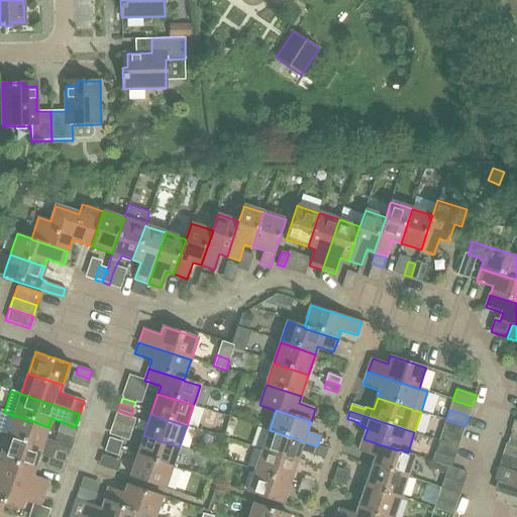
[(8,432),(7,435),(54,451),(56,444),(56,442),(53,441),(44,438),(48,427),(14,415),(14,416),(8,432)]
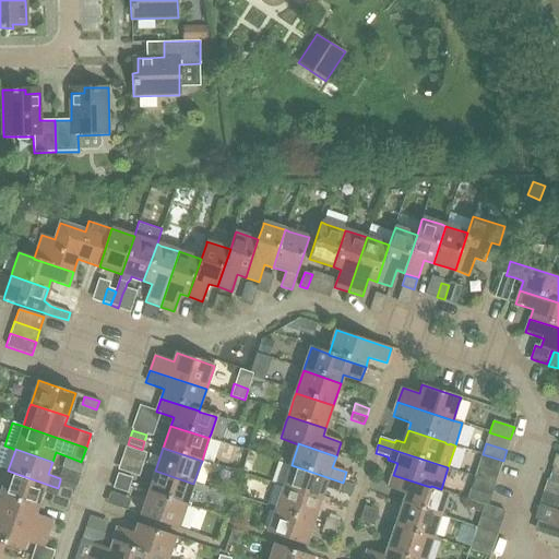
[(289,470),(284,488),(320,500),(324,488),(340,492),(343,483),(292,465),(289,470)]
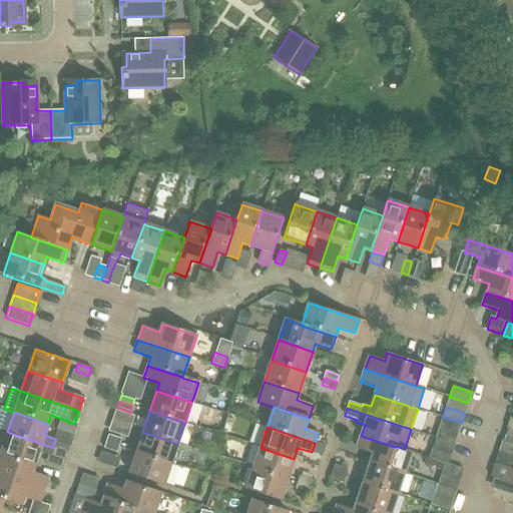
[(439,428),(436,438),(455,444),(458,434),(439,428)]
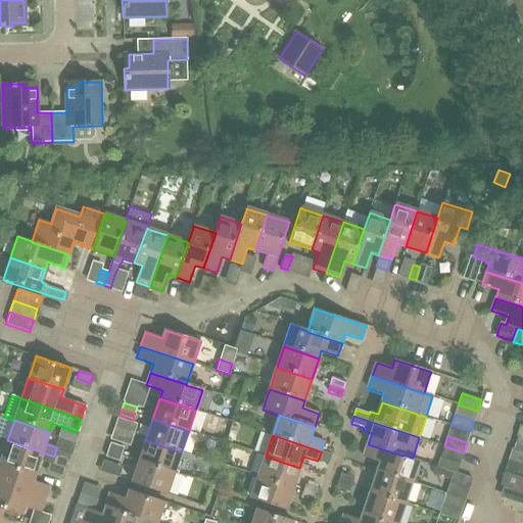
[(6,444),(0,462),(35,473),(39,461),(51,465),(52,464),(54,457),(7,440),(6,444)]
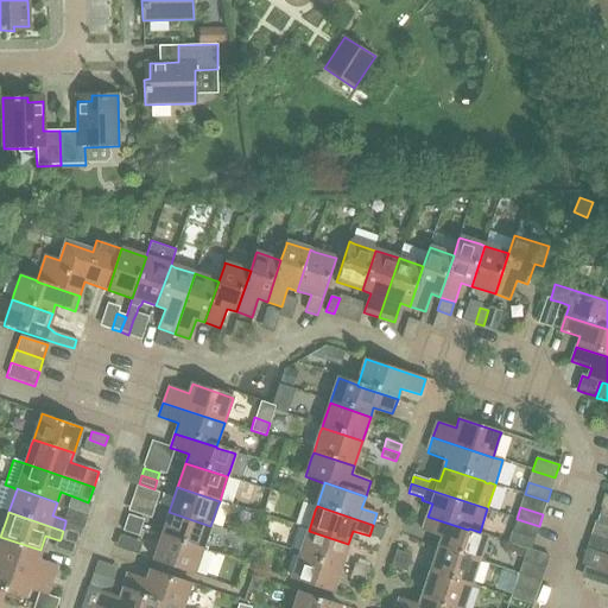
[(169,512),(160,537),(202,551),(204,546),(210,526),(169,512)]
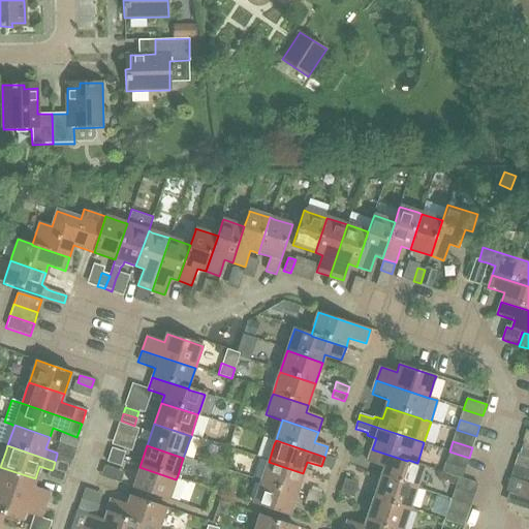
[(520,454),(520,456),(528,459),(528,450),(522,448),(520,454)]
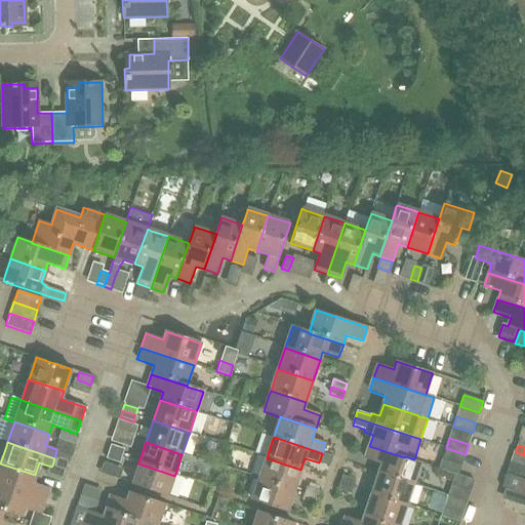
[(111,446),(108,453),(121,457),(123,450),(111,446)]
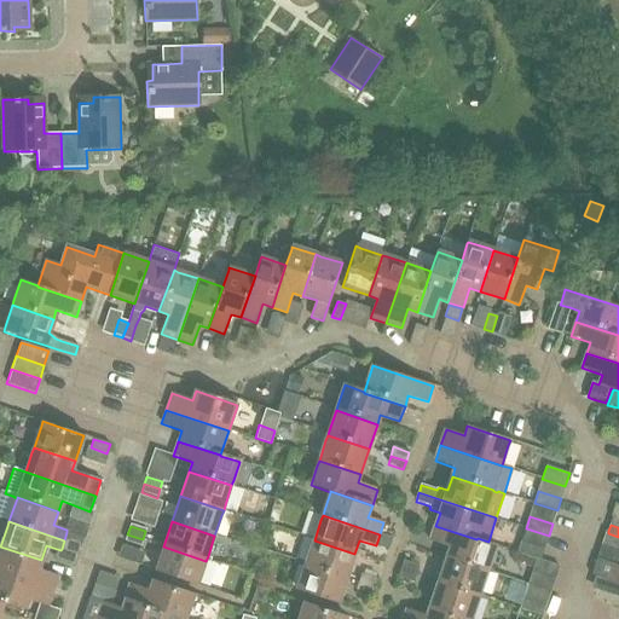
[(435,526),(431,542),(450,548),(446,557),(487,571),(490,566),(496,545),(489,542),(478,538),(476,539),(435,526)]
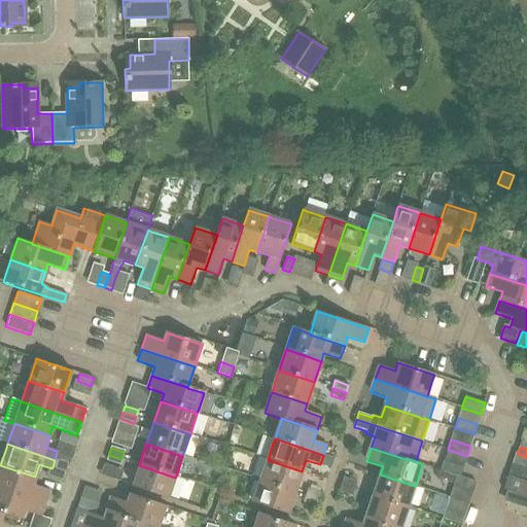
[(461,477),(467,456),(448,450),(442,470),(461,477)]
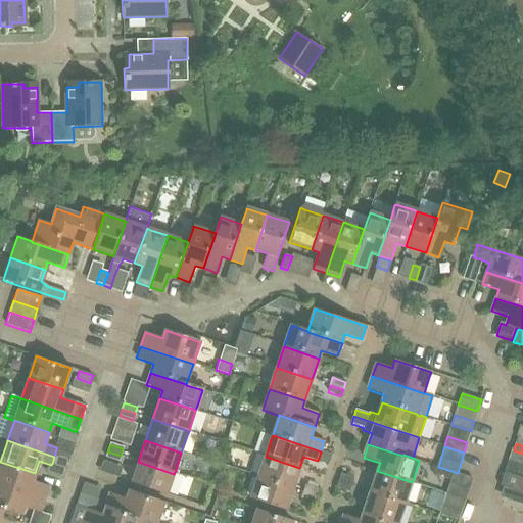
[(56,449),(54,457),(67,461),(69,454),(56,449)]
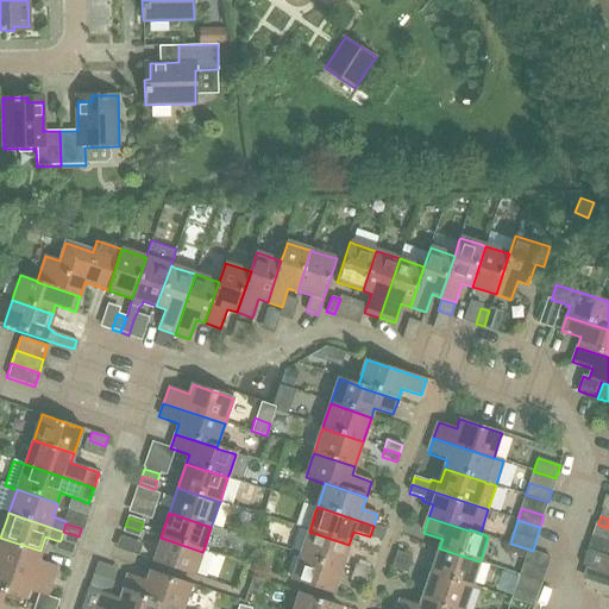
[(140,531),(125,526),(123,533),(138,538),(140,531)]
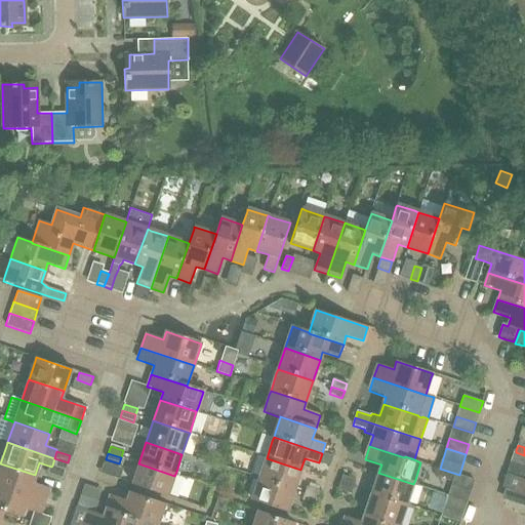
[(330,467),(333,457),(324,454),(321,463),(330,467)]
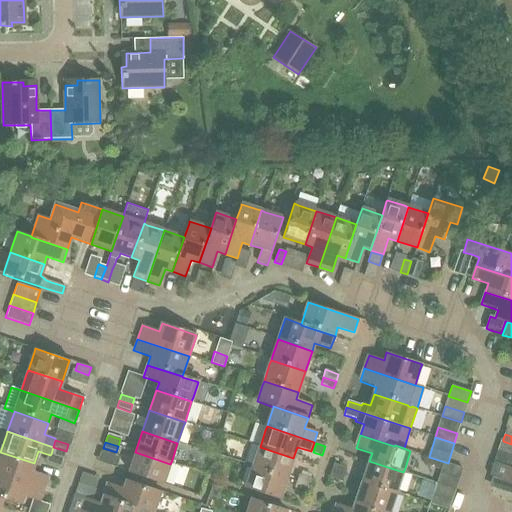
[(64,458),(66,451),(53,447),(51,454),(64,458)]
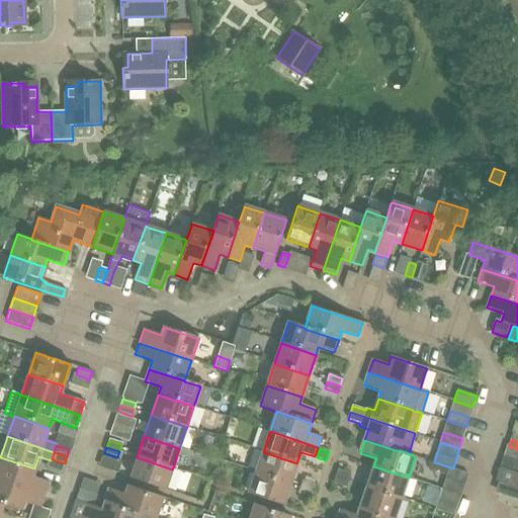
[(257,469),(256,473),(289,485),(296,463),(263,452),(257,469)]
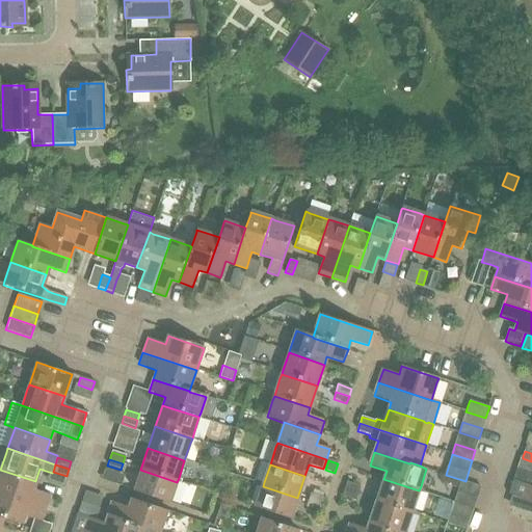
[(0,469),(0,494),(45,509),(50,496),(32,489),(35,481),(0,470),(0,469)]
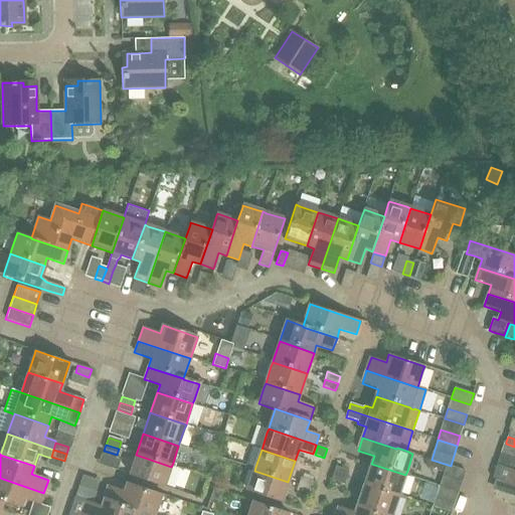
[(136,455),(129,476),(164,488),(170,471),(171,467),(136,455)]
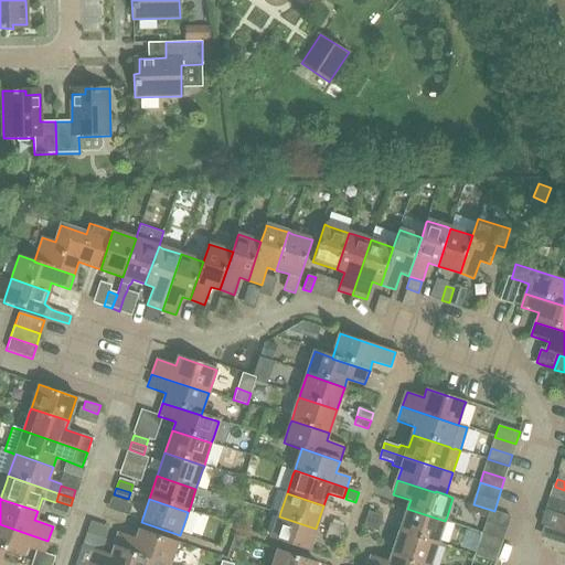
[(407,509),(400,532),(437,544),(438,540),(445,521),(407,509)]
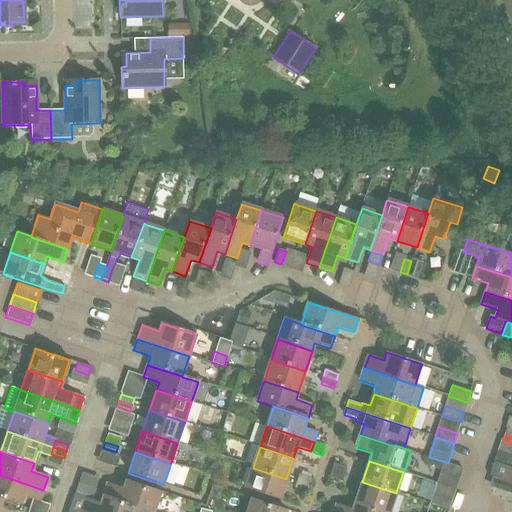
[(511,467),(493,462),(489,475),(491,476),(511,482),(511,467)]
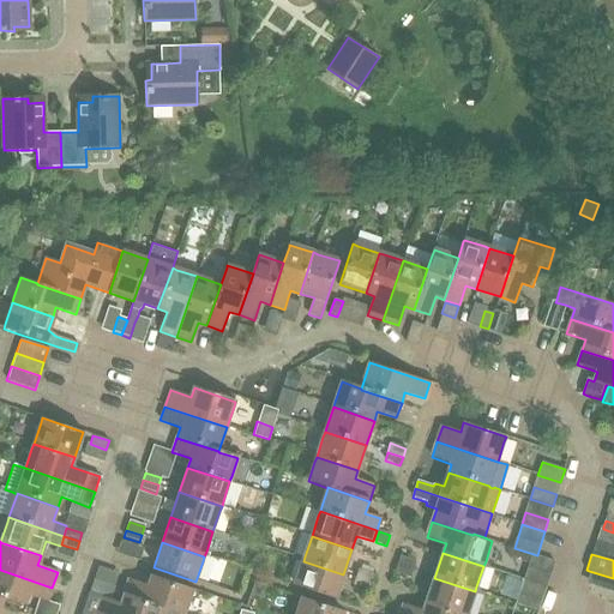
[(401,558),(398,566),(414,571),(416,563),(401,558)]
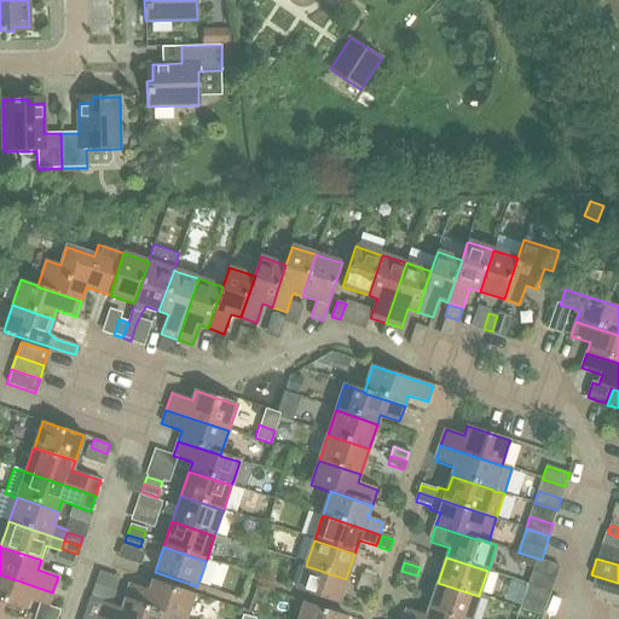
[(304,571),(298,591),(339,605),(346,579),(306,566),(304,571)]
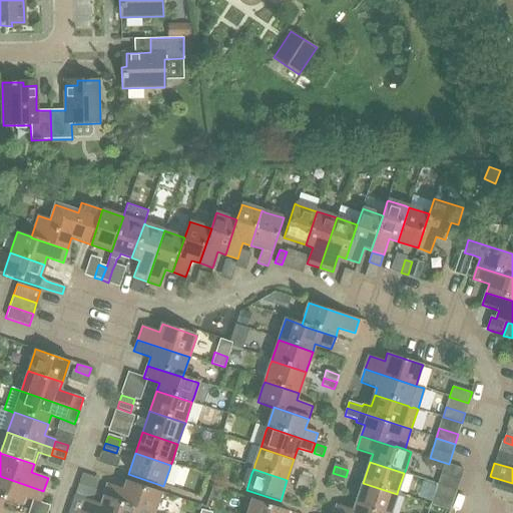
[(344,484),(346,477),(333,473),(331,480),(344,484)]
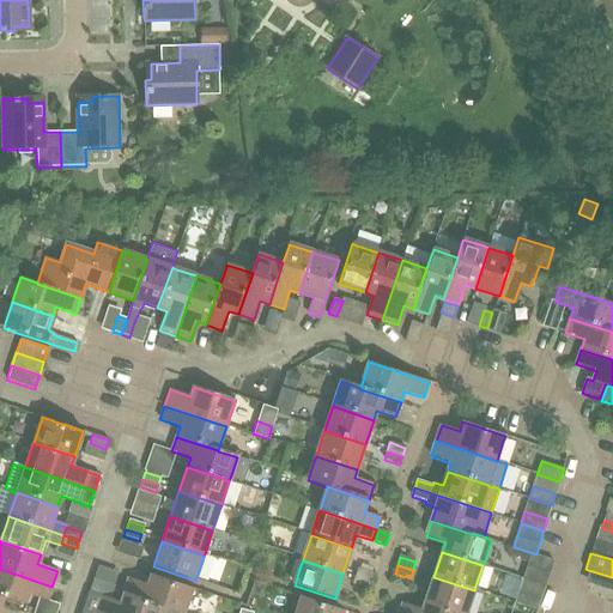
[(0,596),(5,599),(24,605),(28,595),(38,599),(47,601),(52,587),(0,569),(0,596)]
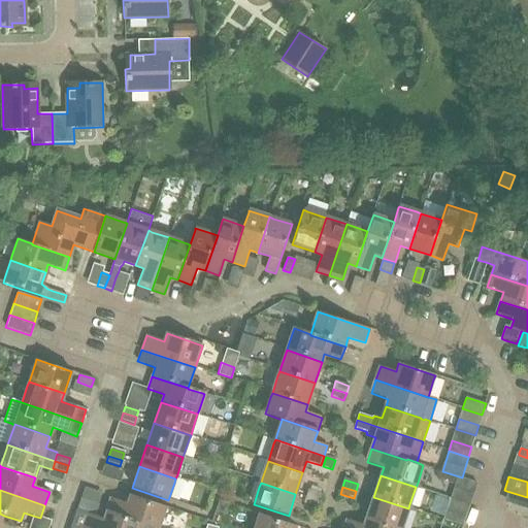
[(306,498),(319,502),(322,494),(308,490),(306,498)]
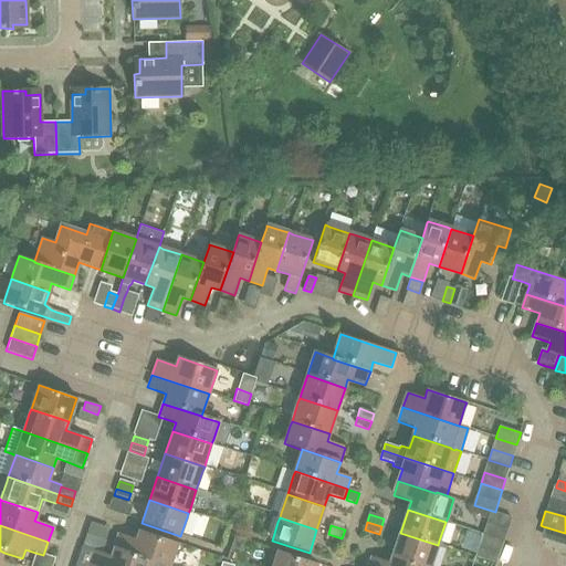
[(118,535),(114,549),(152,562),(164,565),(169,565),(177,547),(177,544),(139,532),(136,541),(118,535)]
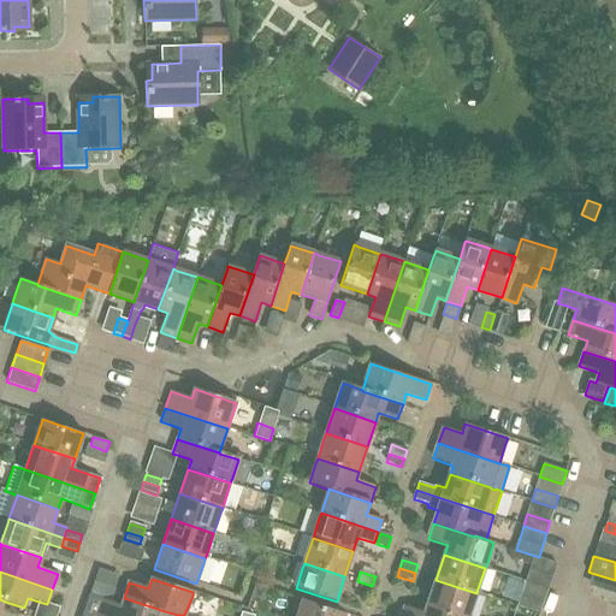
[(436,580),(428,604),(463,615),(468,615),(475,598),(477,593),(436,580)]
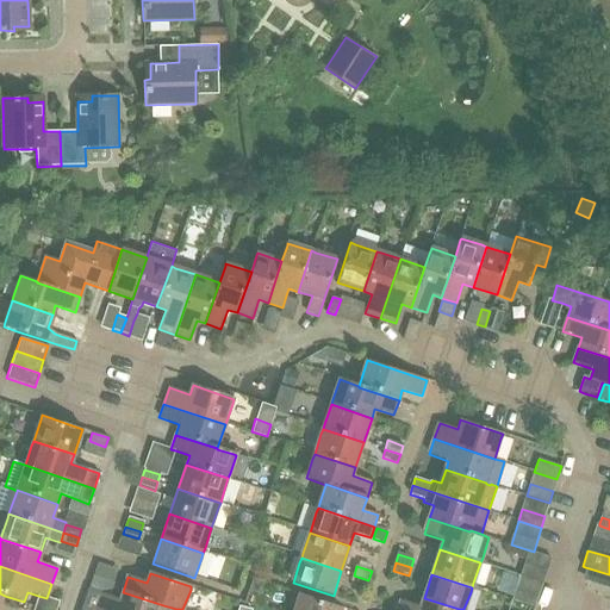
[(366,587),(368,580),(354,576),(352,583),(366,587)]
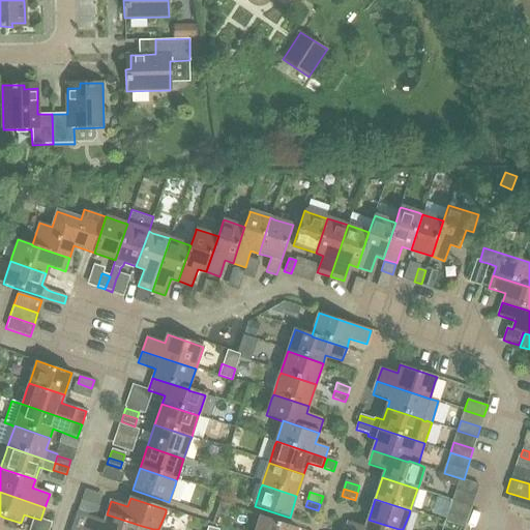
[(229,506),(221,503),(213,526),(222,528),(229,506)]
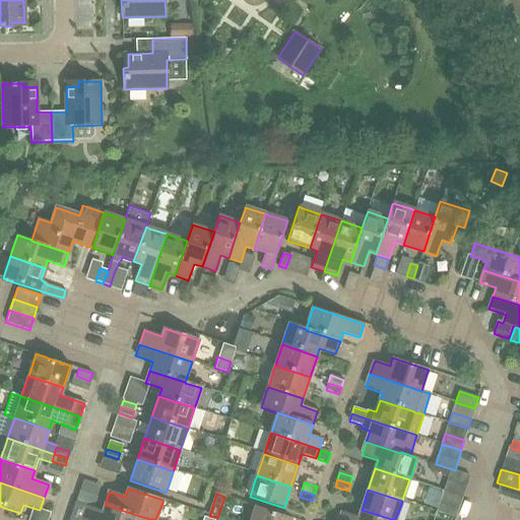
[(75,503),(71,515),(81,519),(84,519),(137,519),(139,516),(105,505),(103,512),(94,509),(85,507),(75,503)]
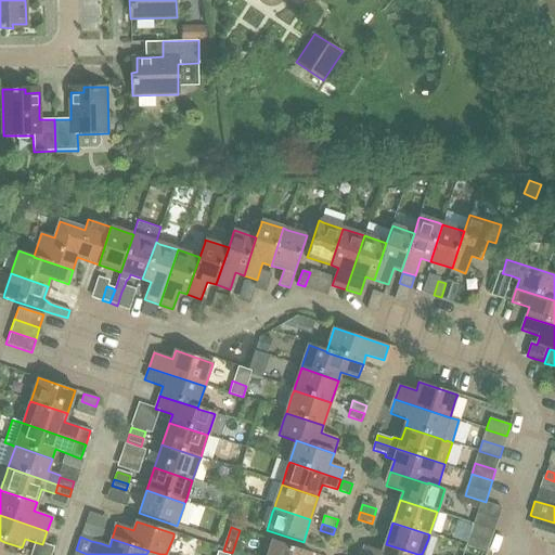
[(271,545),(268,554),(309,554),(310,553),(272,541),(271,545)]
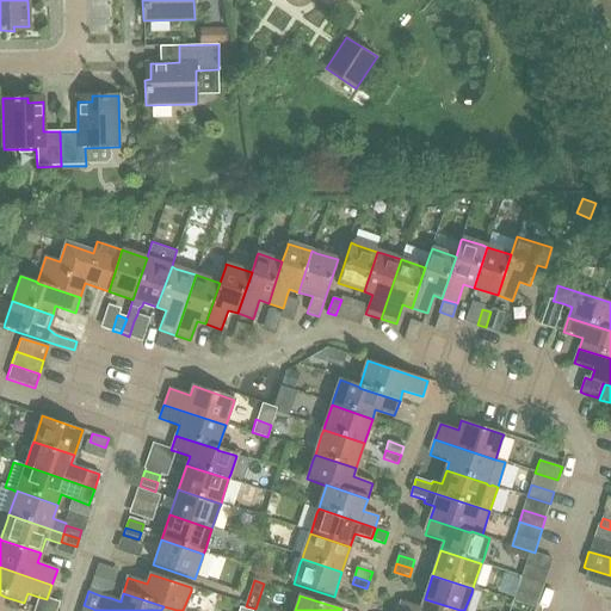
[(402,602),(399,610),(460,610),(425,599),(421,609),(402,602)]
